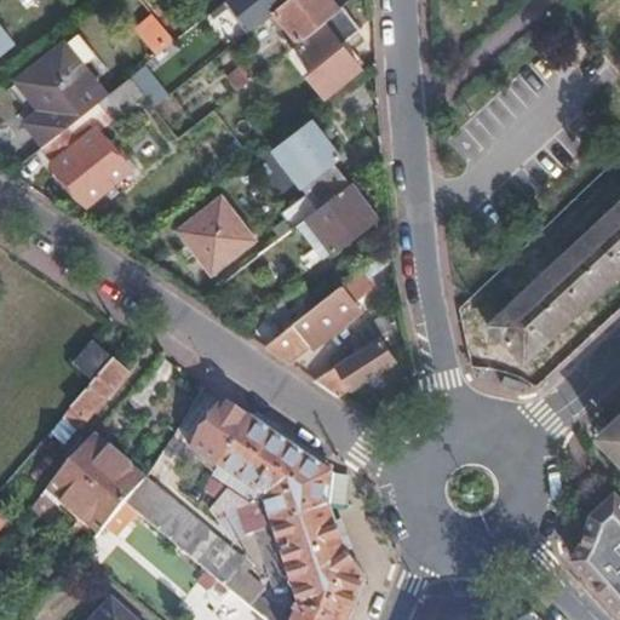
[(273,10),(285,0),(228,0),(229,0),(251,29),(273,10)]
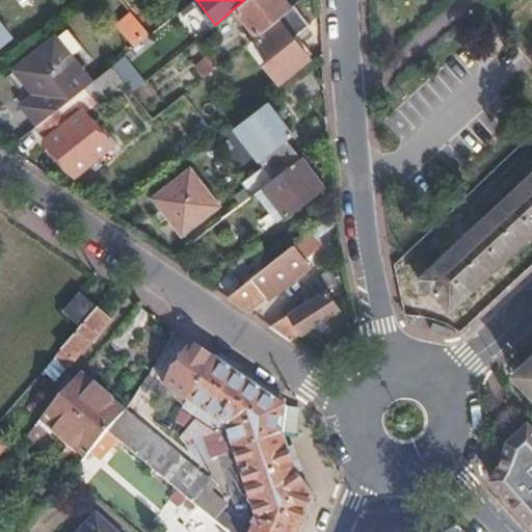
[(244,0),(234,8),(256,36),(291,8),(284,0),(244,0)]
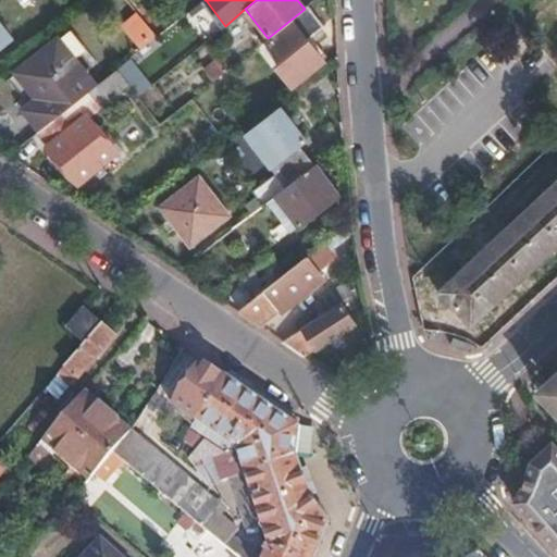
[(325,27),(309,5),(305,9),(268,38),(284,58),(275,65),(291,86),(323,61),(306,41),(325,27)]
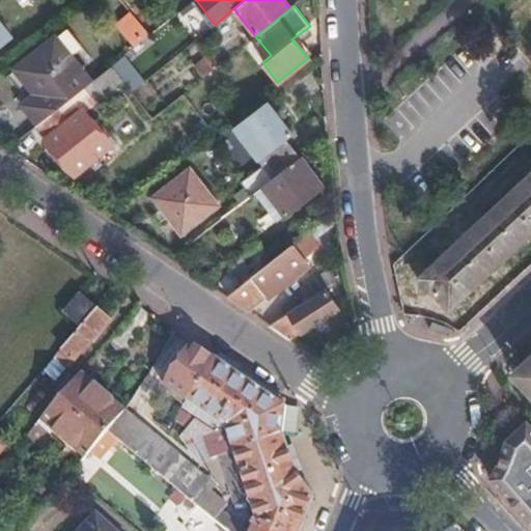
[(146,36),(131,17),(118,27),(134,46),(146,36)]
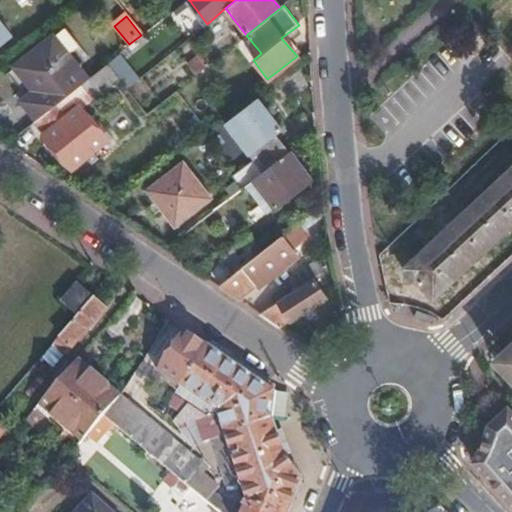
[(0,45),(10,37),(0,24),(0,45)]
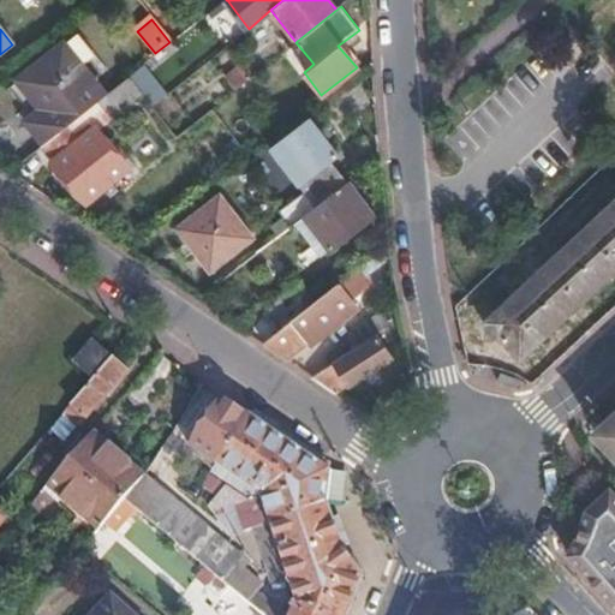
[(78,35),(65,47),(81,69),(95,58),(78,35)]
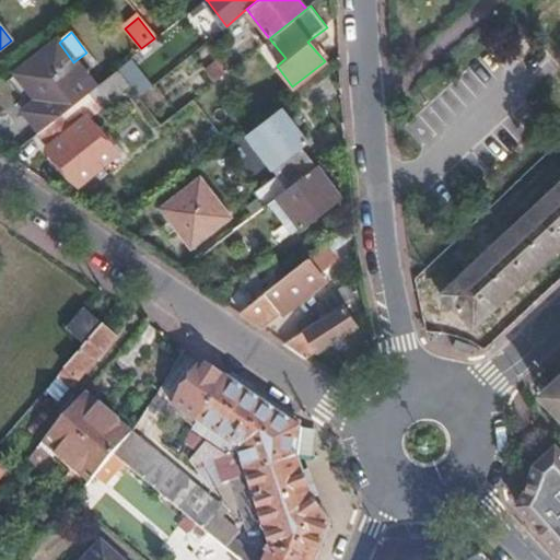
[(25,112),(39,132),(94,89),(73,62),(59,43),(16,76),(37,102),(25,112)]
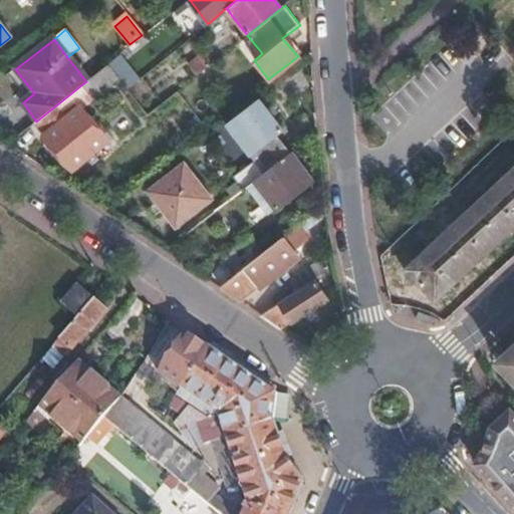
[(36,121),(35,122),(72,170),(105,144),(78,108),(117,77),(108,64),(86,81),(36,121)]
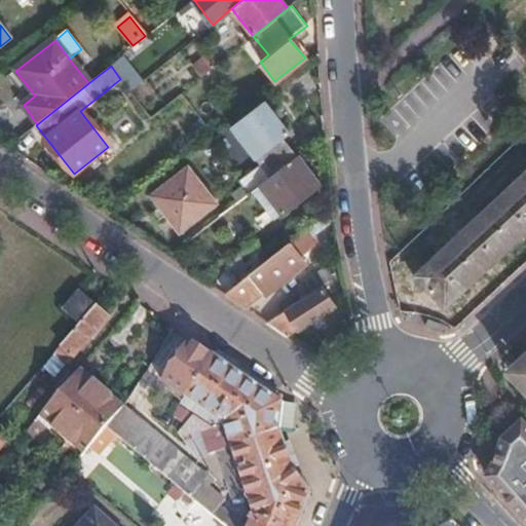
[(260,186),(298,158),(284,140),(290,135),(266,104),(233,129),(262,165),(238,183),(249,196),(260,186)]
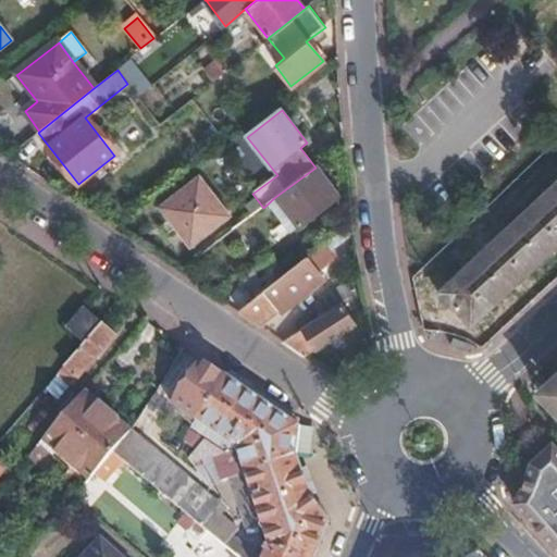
[(338,198),(316,168),(275,197),(299,229),(338,198)]
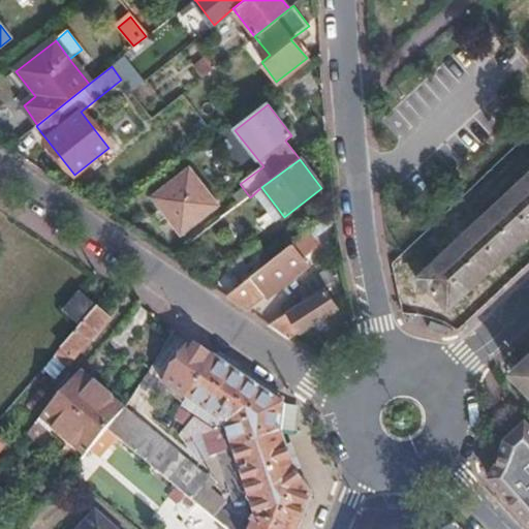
[(219,205),(191,168),(154,198),(181,234),(219,205)]
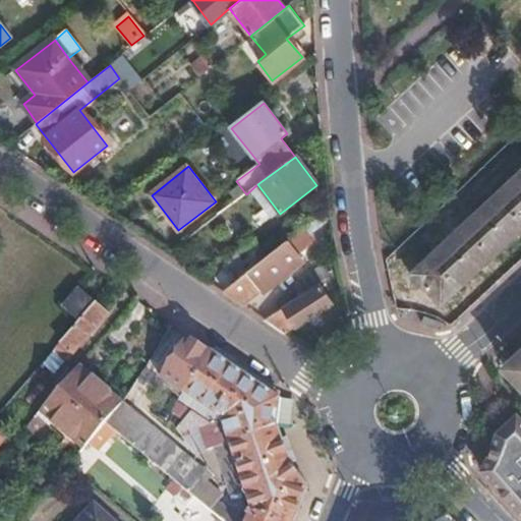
[(520,171),(416,268),(415,281),(426,282),(442,299),(520,226),(520,171)]
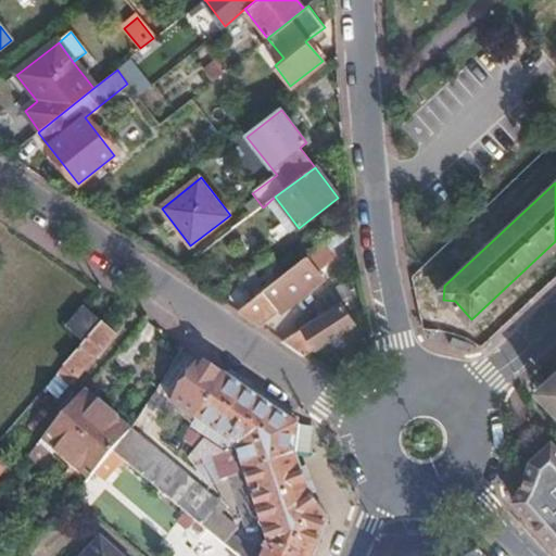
[(256,298),(283,277),(269,258),(242,279),(256,298)]
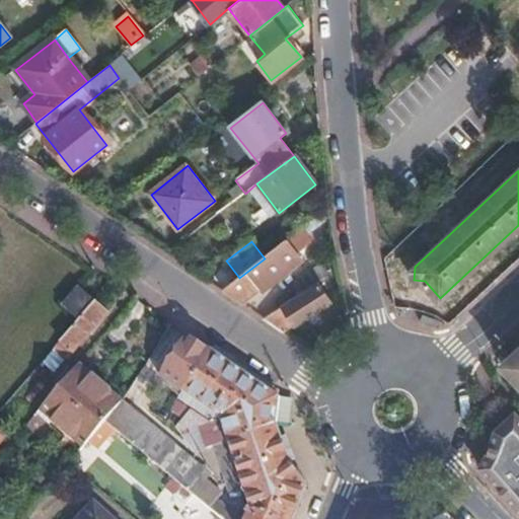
[(302,264),(287,242),(265,258),(239,278),(222,291),(240,303),(256,291),(260,295),(302,264)]
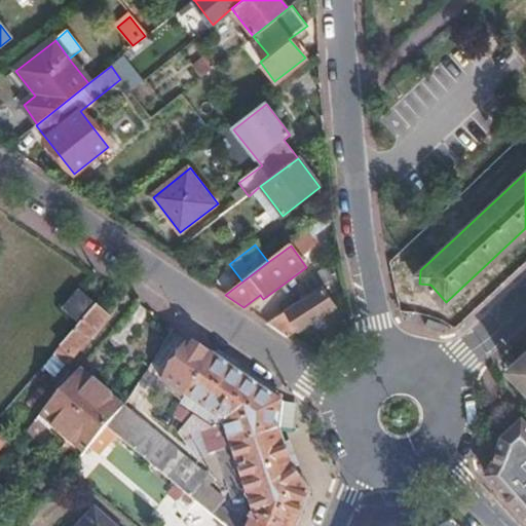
[(265,323),(287,337),(334,311),(323,292),(265,323)]
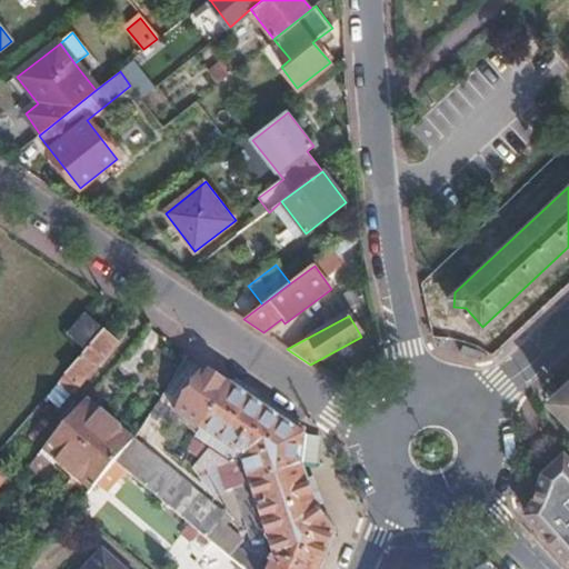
[(88,351),(105,332),(88,317),(71,336),(88,351)]
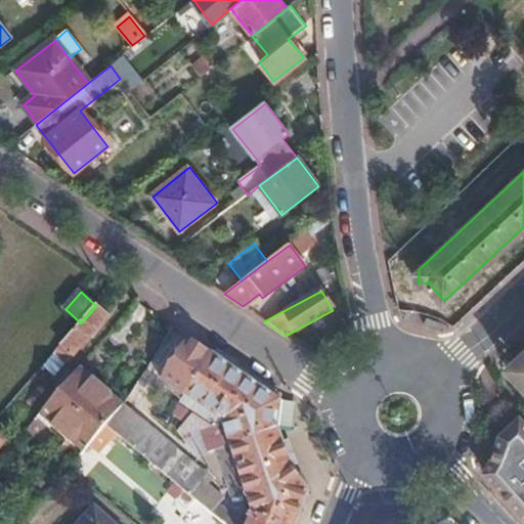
[(100,302),(64,347),(80,359),(116,314),(100,302)]
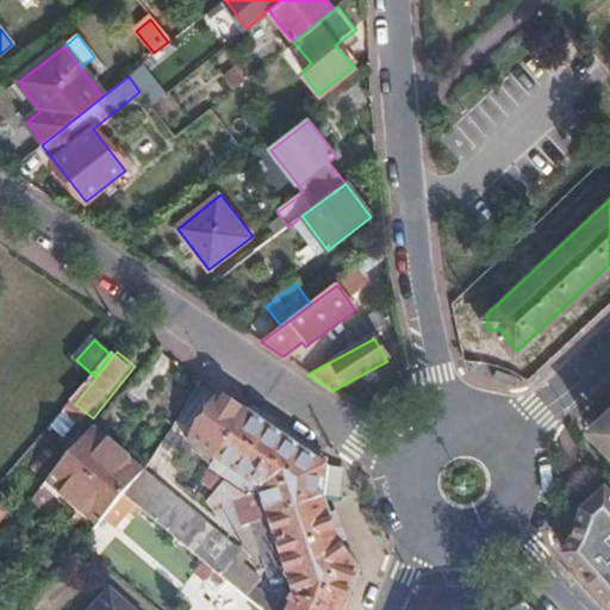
[(269,428),(219,394),(186,443),(212,461),(215,460),(259,491),(268,521),(281,562),(293,598),(288,609),(280,609),(254,586),(260,582),(232,559),(232,548),(142,472),(139,475),(124,495),(215,571),(226,582),(261,609),(342,609),(359,573),(338,546),(322,496),(327,468),(325,466),(269,428)]
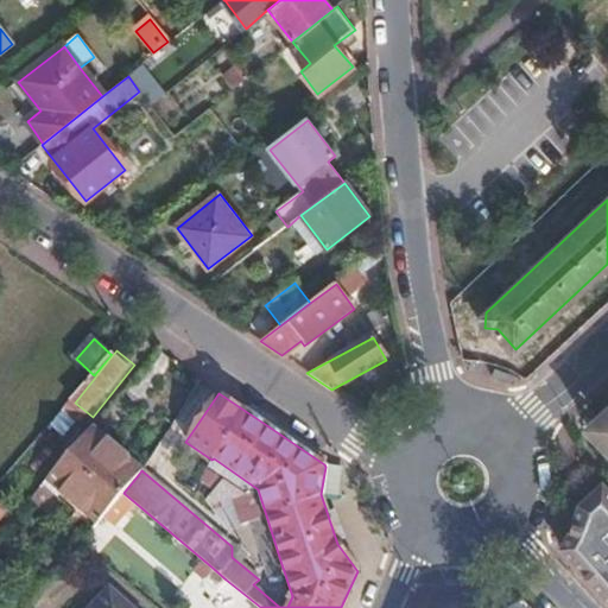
[(607,411),(591,428),(607,447),(607,411)]
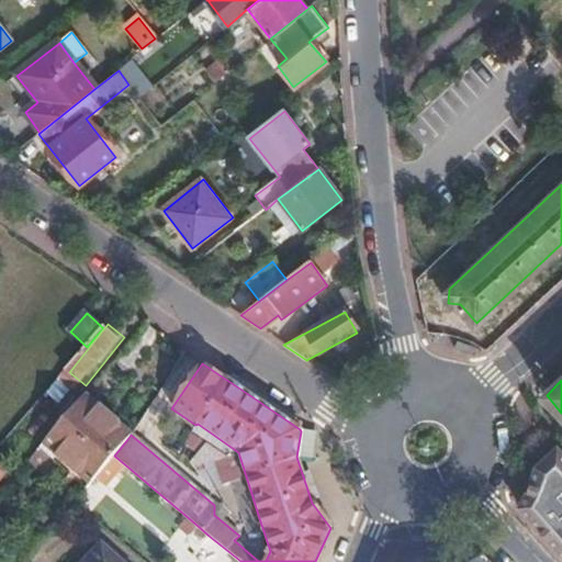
[(561,445),(561,444),(536,467),(532,484),(527,496),(520,507),(561,553),(561,445)]
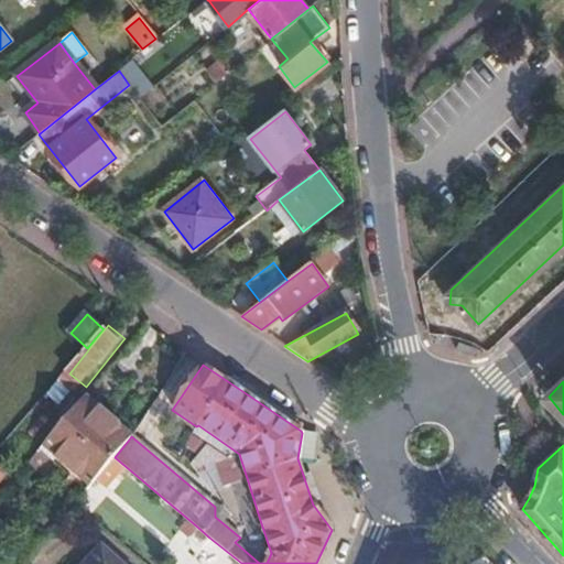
[(260,520),(248,481),(234,487),(246,524),(260,520)]
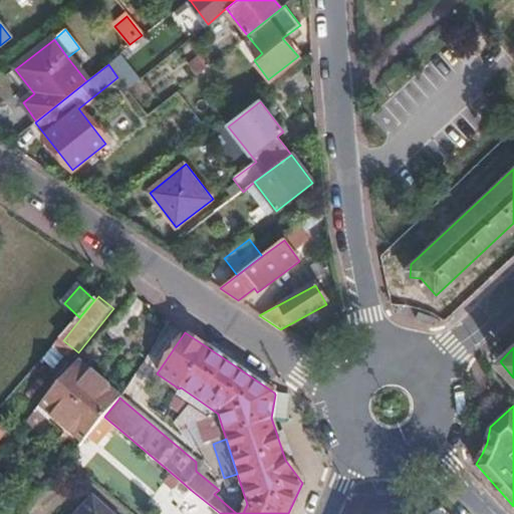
[(191,490),(181,481),(173,490),(184,499),(191,490)]
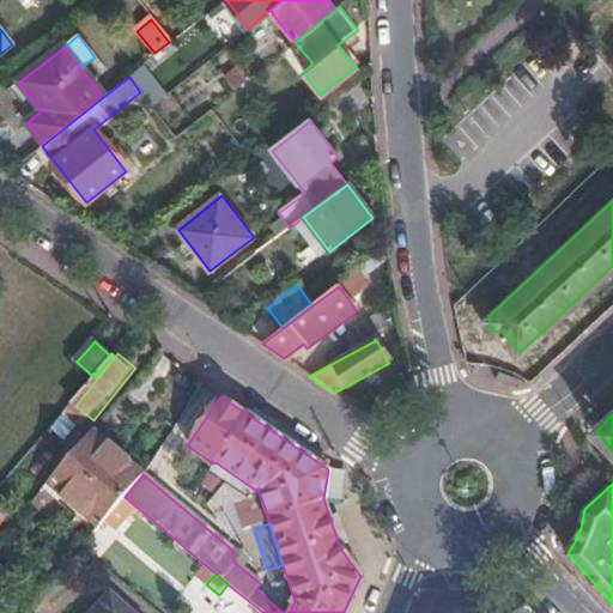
[(128,612),(109,595),(92,612),(128,612)]
